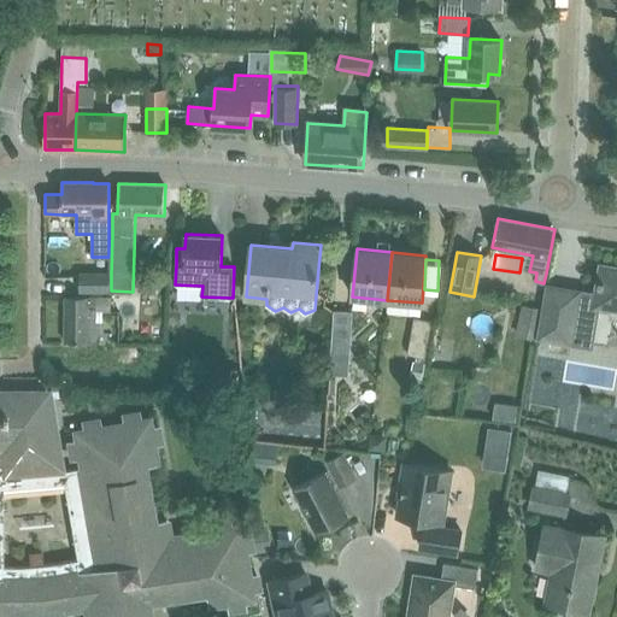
[(616,269),(601,266),(594,309),(610,311),(610,317),(616,318),(616,269)]
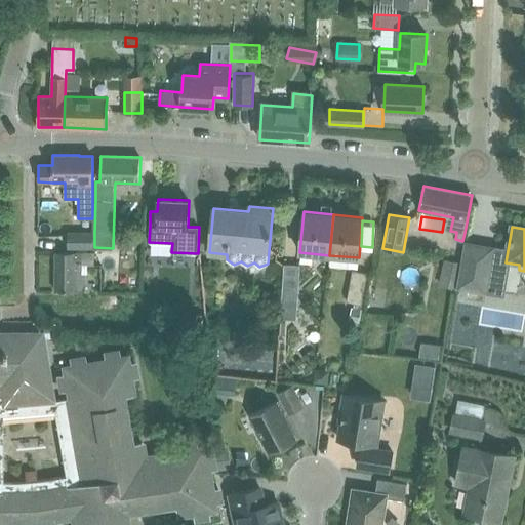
[(68,247),(94,247),(94,233),(68,233),(68,247)]
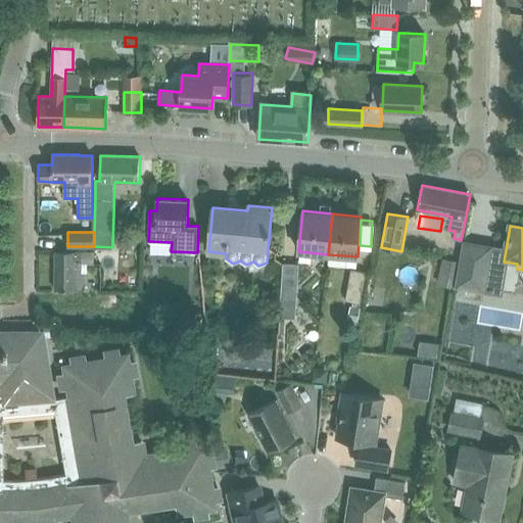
[(465,244),(459,285),(484,289),(491,248),(465,244)]
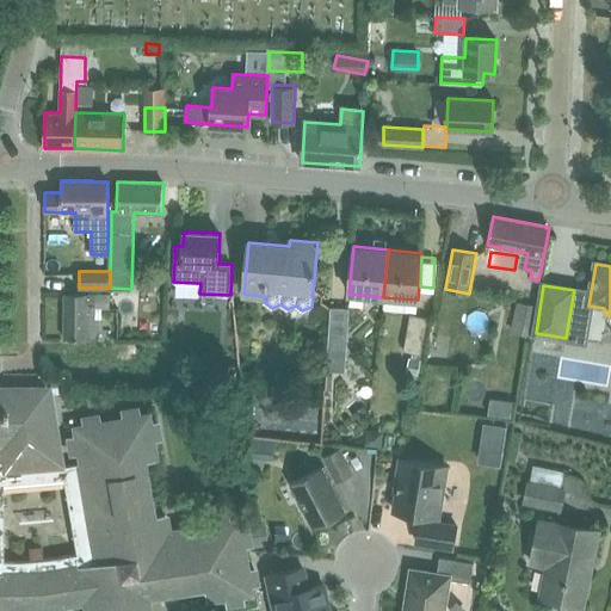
[(96,319),(96,308),(110,308),(110,294),(65,294),(65,339),(100,339),(100,319),(96,319)]
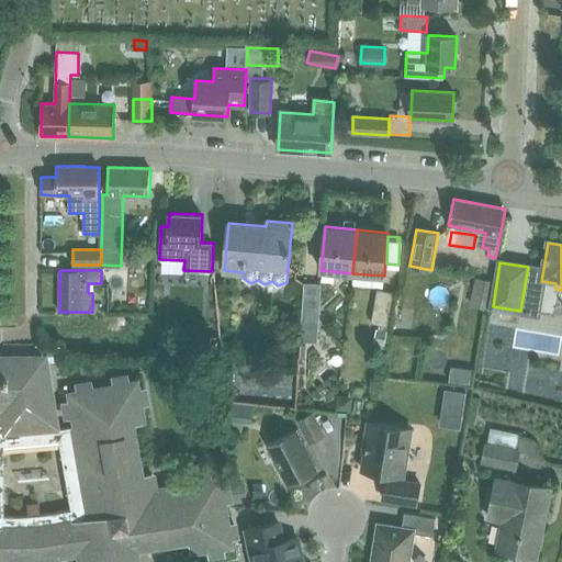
[(475,278),(475,279),(470,304),(484,307),(490,281),(475,278)]
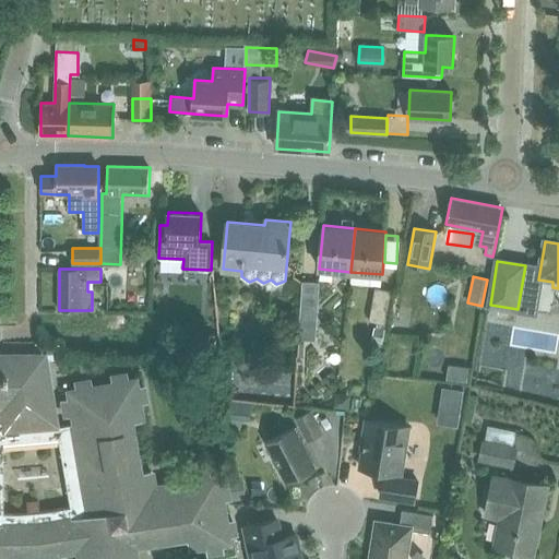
[(316,341),(317,317),(319,283),(302,282),(299,340),(316,341)]
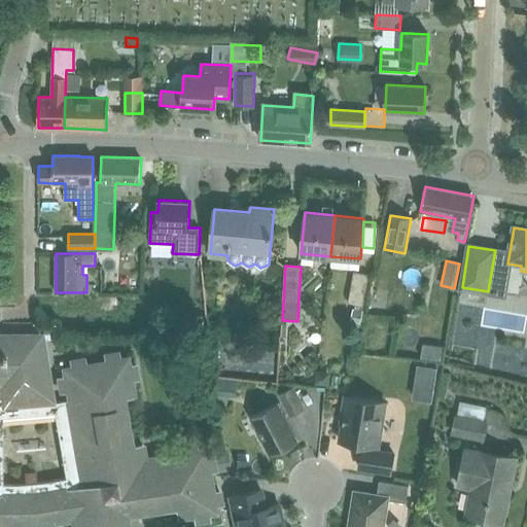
[(360,324),(363,305),(369,274),(353,271),(348,303),(355,304),(355,309),(351,308),(349,322),(360,324)]
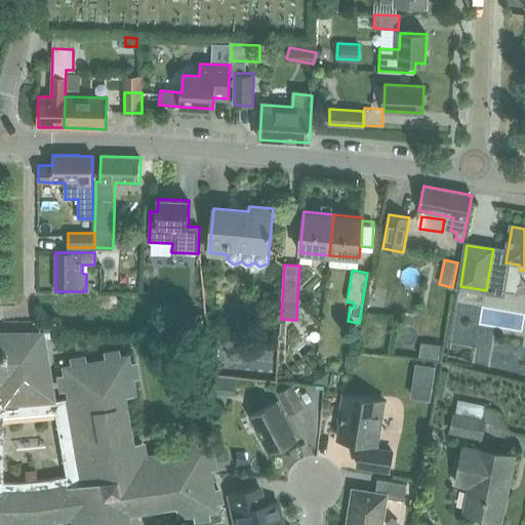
[(119,296),(104,296),(104,307),(119,307),(119,296)]
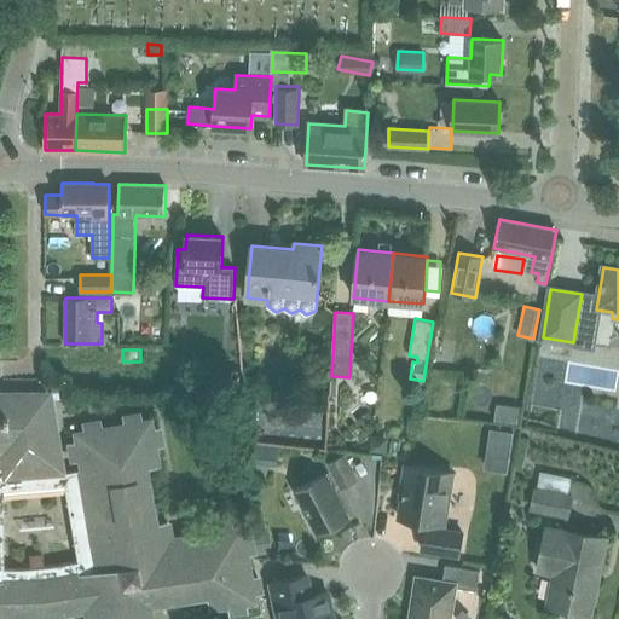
[(238,370),(202,369),(201,388),(237,389),(238,370)]
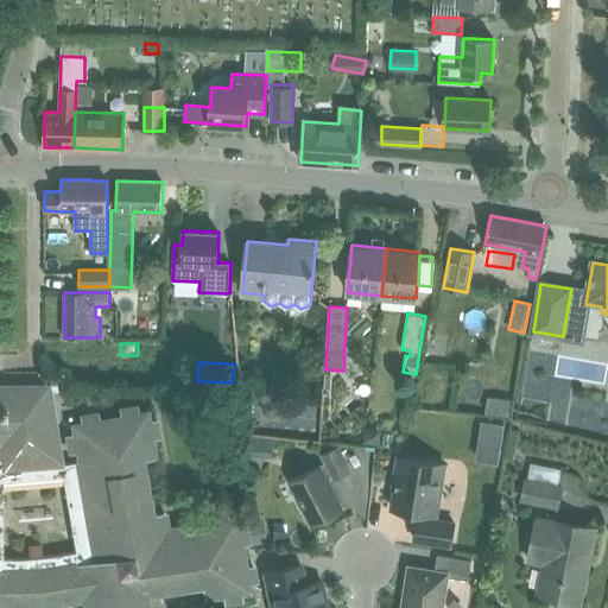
[(59,378),(49,378),(50,393),(61,393),(59,378)]
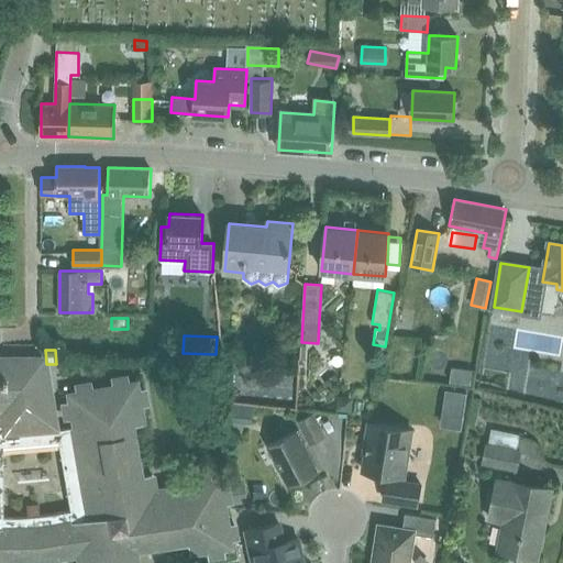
[(239,361),(238,368),(243,372),(244,375),(243,383),(250,387),(256,383),(257,376),(252,372),(250,368),(251,363),(244,357),(239,361)]
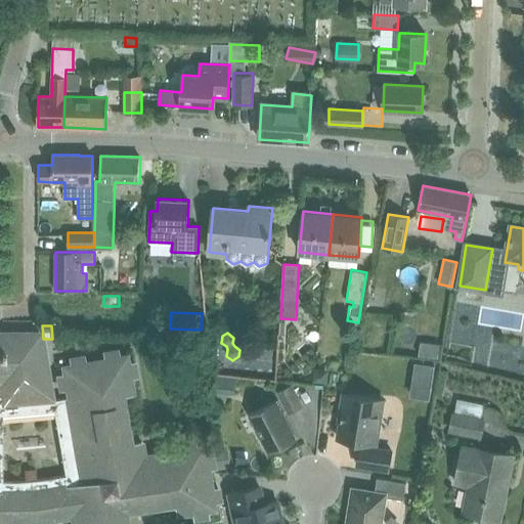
[(0,523),(36,523),(74,518),(74,523),(125,523),(123,511),(175,501),(174,495),(178,495),(180,510),(189,508),(191,517),(208,515),(206,503),(218,499),(215,484),(206,485),(203,468),(212,466),(210,449),(197,452),(194,439),(178,442),(180,452),(173,453),(172,451),(144,456),(141,441),(128,443),(119,390),(128,389),(126,379),(136,378),(133,361),(121,363),(118,351),(102,354),(103,363),(86,366),(84,357),(69,359),(71,372),(57,375),(60,390),(71,389),(72,396),(52,399),(46,363),(38,364),(33,335),(0,334),(0,523)]
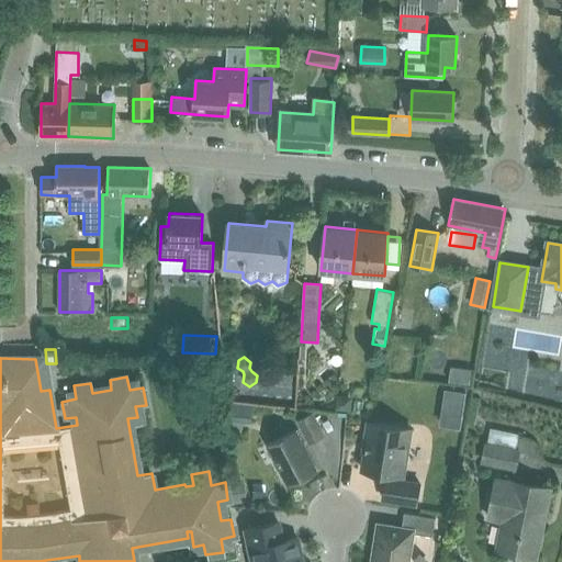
[(451,364),(449,380),(470,383),(472,368),(451,364)]
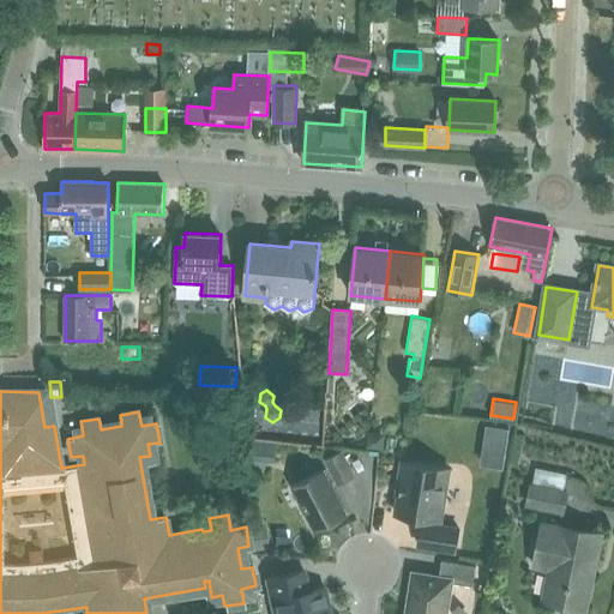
[(494,427),(491,446),(505,449),(509,429),(494,427)]
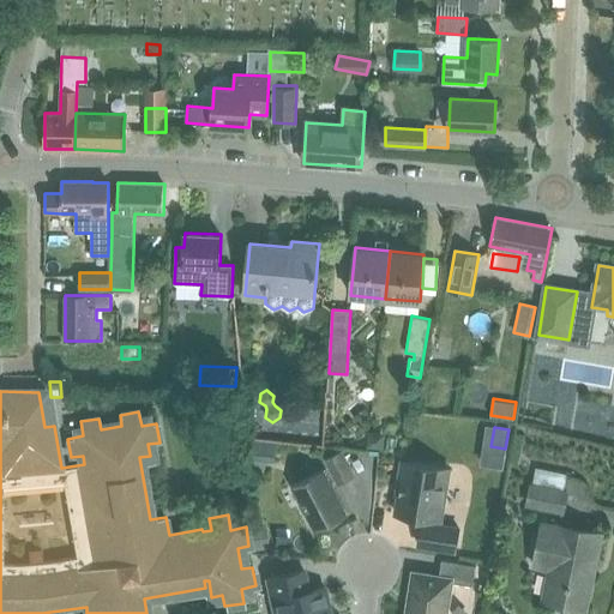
[(385,434),(371,432),(368,446),(383,449),(385,434)]
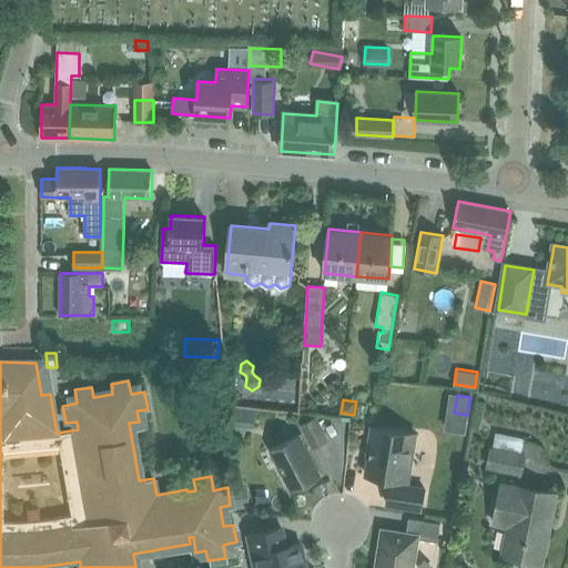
[(233,426),(253,427),(253,406),(233,405),(233,426)]
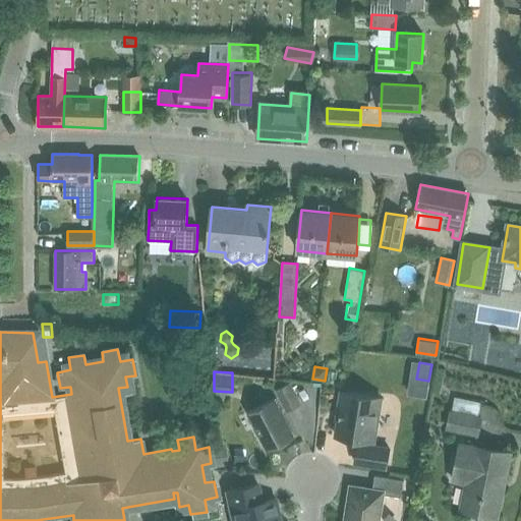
[(276,389),(287,409),(300,402),(290,382),(276,389)]
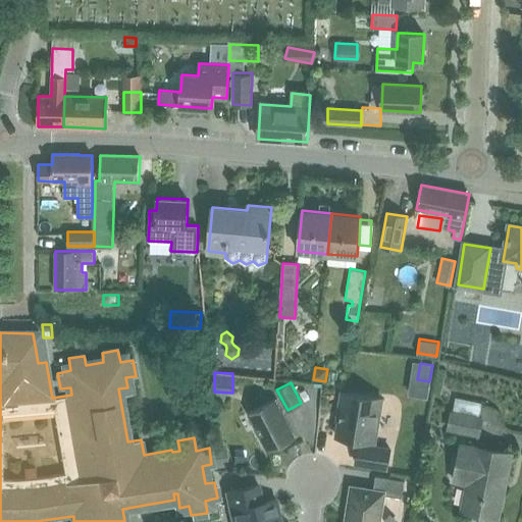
[(374,447),(381,399),(342,392),(338,410),(341,410),(336,436),(360,440),(359,445),(356,463),(387,468),(390,450),(374,447)]
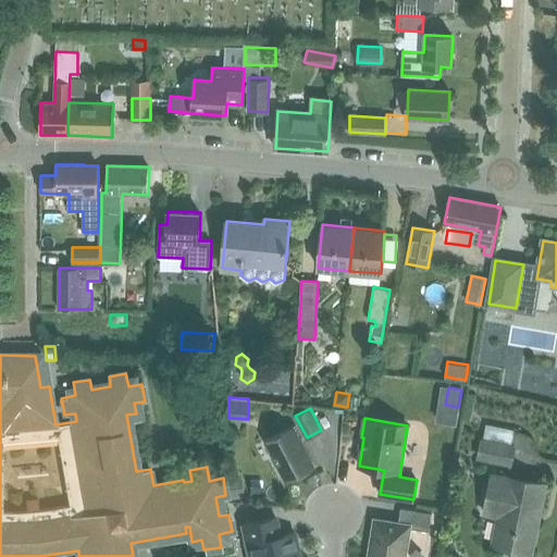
[(295,425),(264,441),(286,481),(316,466),(295,425)]
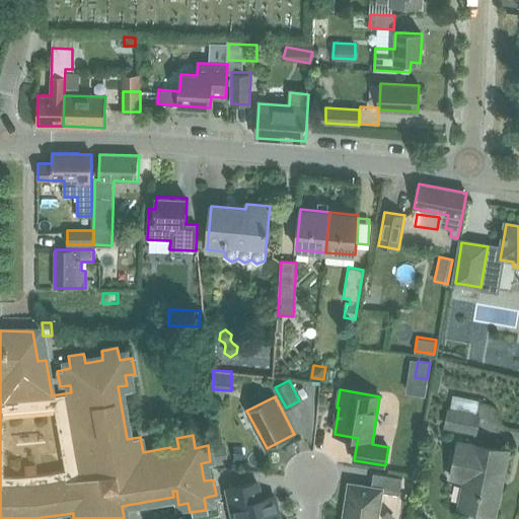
[(478,402),(452,396),(450,409),(476,415),(478,402)]
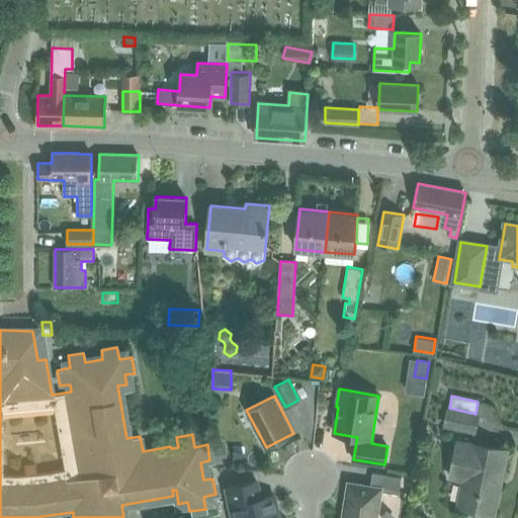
[(475,431),(479,415),(448,409),(445,425),(475,431)]
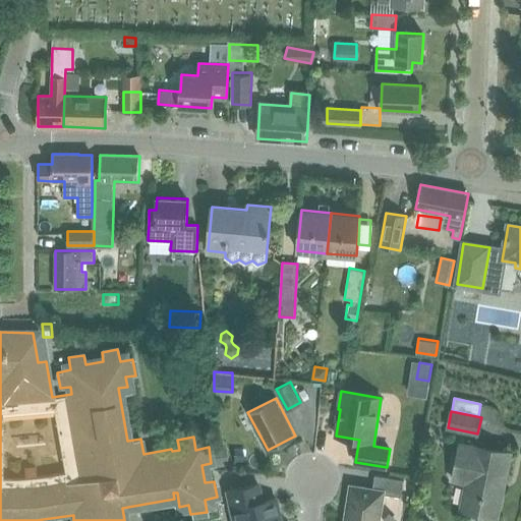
[(461,509),(497,516),(498,515),(494,514),(501,480),(505,480),(510,453),(474,446),(474,447),(461,444),(453,479),(467,482),(461,509)]
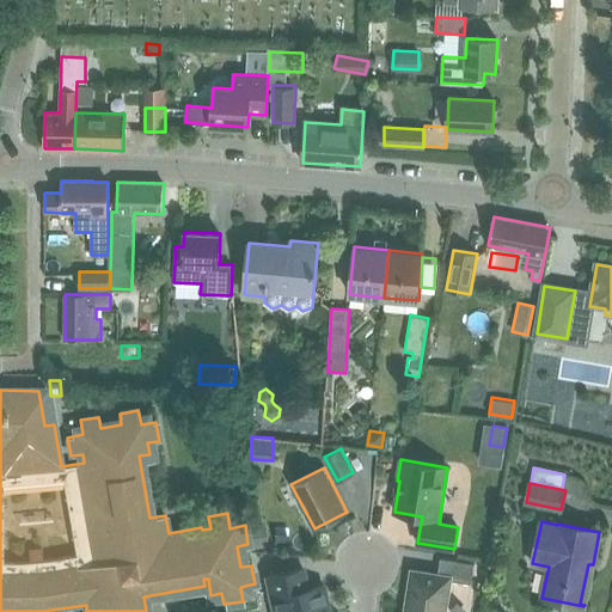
[(248,532),(250,546),(262,544),(259,530),(248,532)]
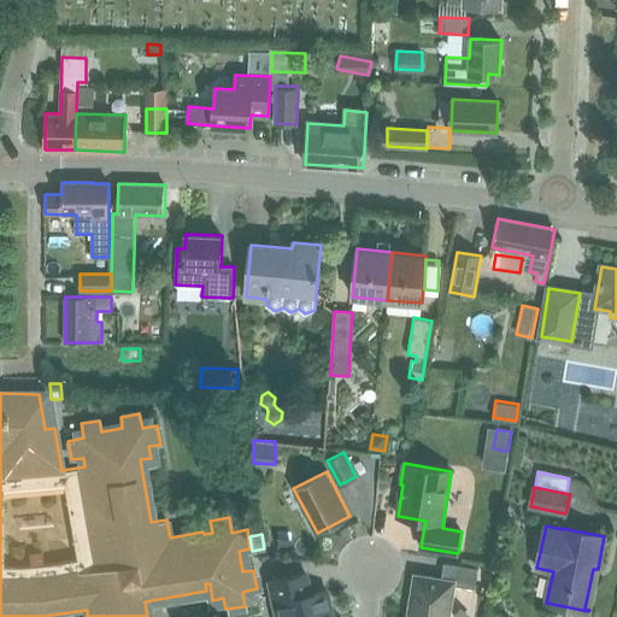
[(475,588),(479,568),(444,563),(441,579),(415,575),(407,616),(448,616),(453,585),(475,588)]
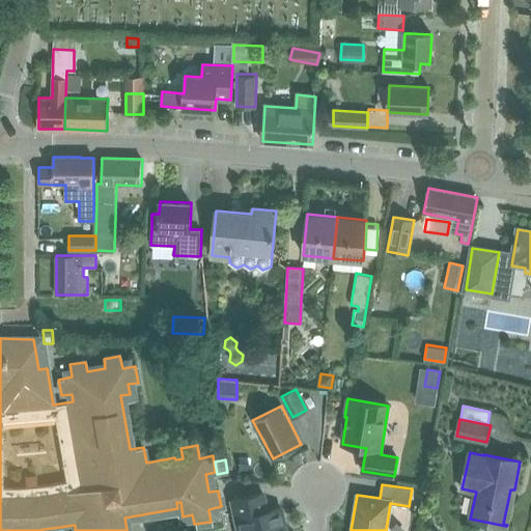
[(261,493),(230,500),(236,530),(281,530),(280,525),(283,524),(280,507),(266,510),(261,493)]
